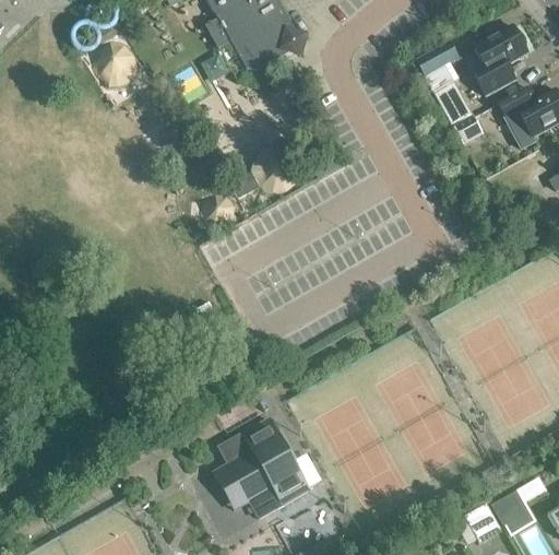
[(206,0),(216,18),(204,24),(217,47),(229,40),(246,69),(254,71),(296,47),(299,38),(276,0),(206,0)]
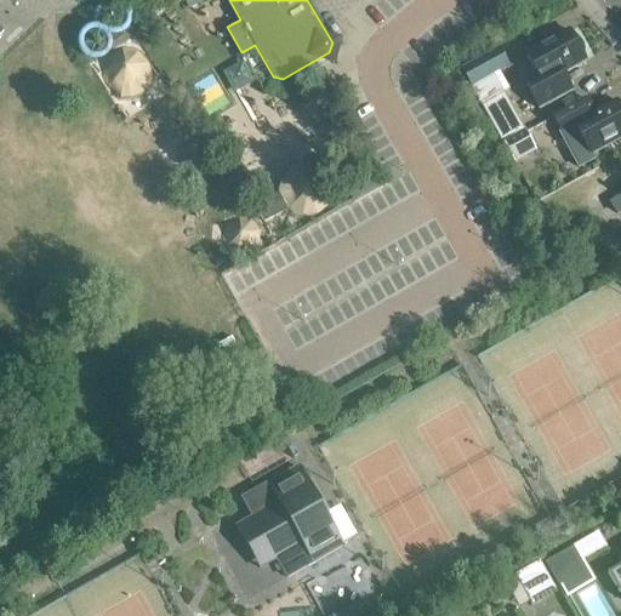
[(584,47),(582,41),(580,38),(576,34),(571,32),(568,27),(525,51),(536,70),(523,78),(539,106),(567,90),(560,77),(562,70),(585,57),(582,52),(584,47)]
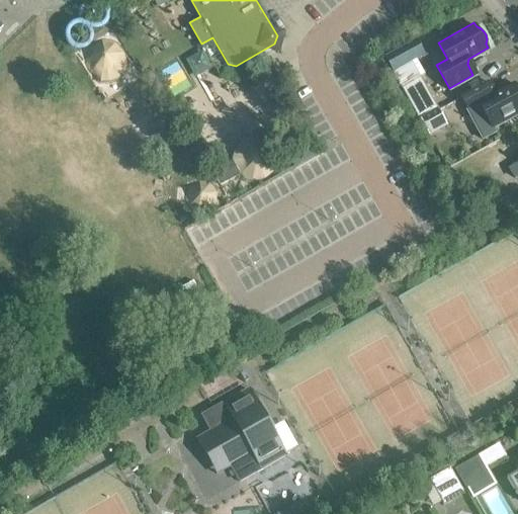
[(385,53),(390,60),(418,41),(414,34),(385,53)]
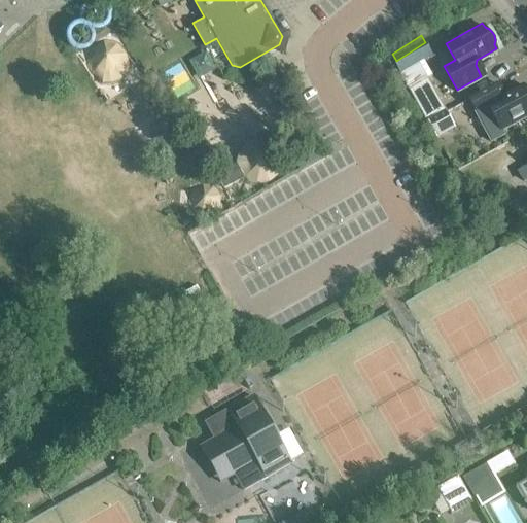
[(426,117),(445,107),(426,74),(430,72),(418,49),(395,62),(426,117)]
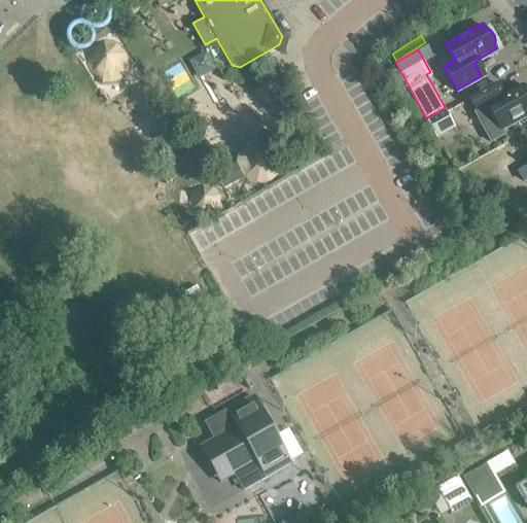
[(523,82),(503,93),(497,97),(491,84),(468,97),(481,117),(491,111),(500,129),(526,113),(526,86),(525,86),(523,82)]
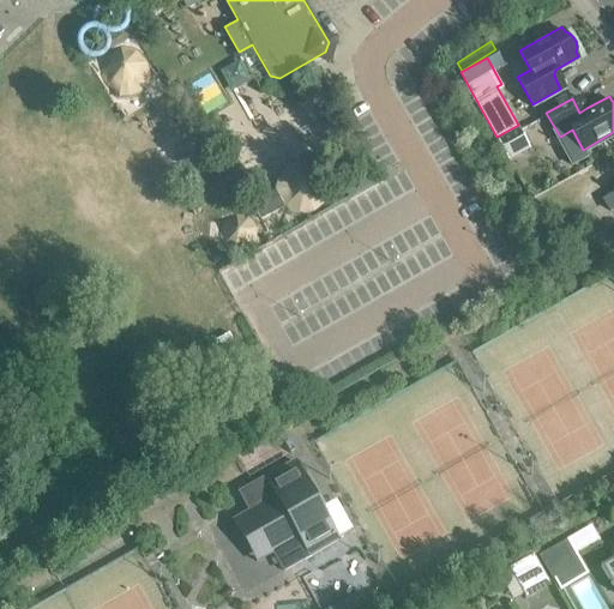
[(613,188),(590,204),(605,228),(613,221),(613,213),(609,207),(613,204),(613,188)]
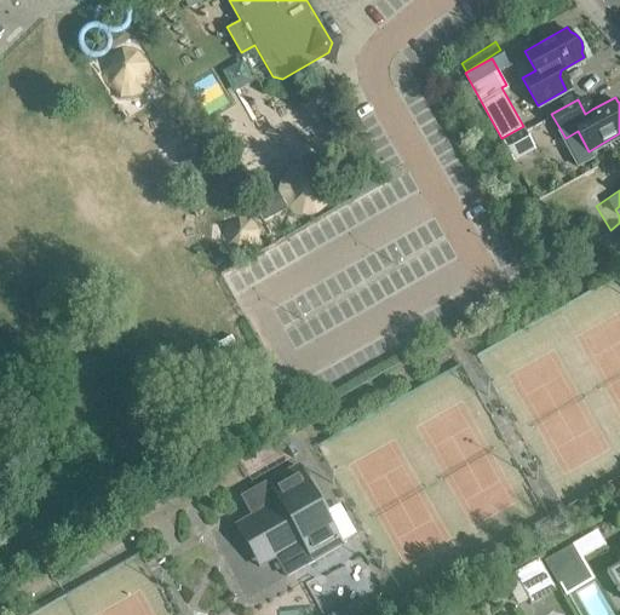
[(298,463),(241,494),(286,573),(343,541),(298,463)]
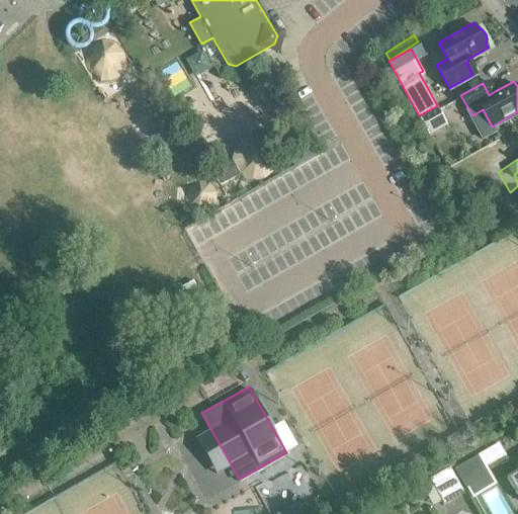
[(492,457),(506,450),(501,440),(487,447),(492,457)]
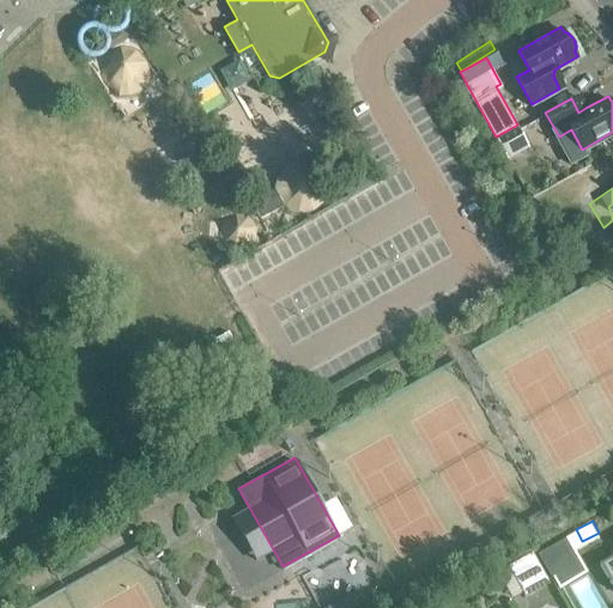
[(565,536),(538,552),(551,576),(552,575),(547,566),(575,552),(565,536)]
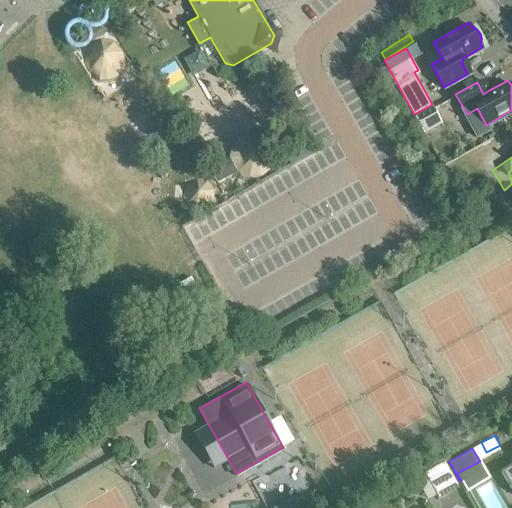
[(511,449),(511,450),(511,463),(501,470),(511,489),(511,449)]
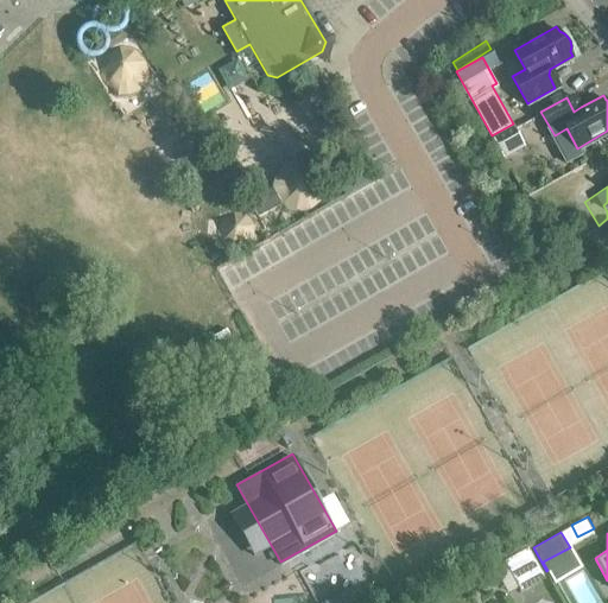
[(519,585),(544,572),(529,545),(504,558),(519,585)]
